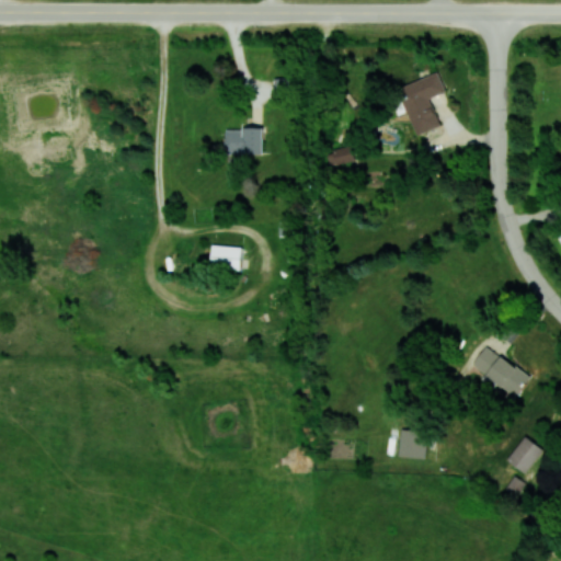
[(446,92),(438,72),(395,88),(402,112),(408,111),(416,134),(441,125),(431,98),(446,92)]
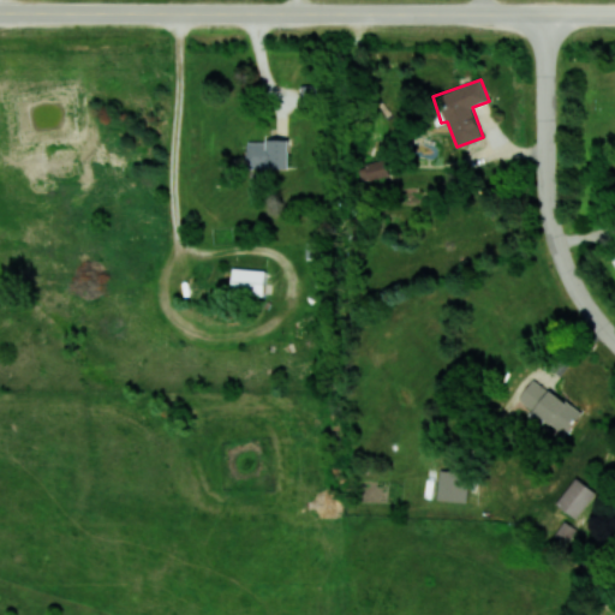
[(288,139),(248,139),(248,167),(288,168),(288,139)]
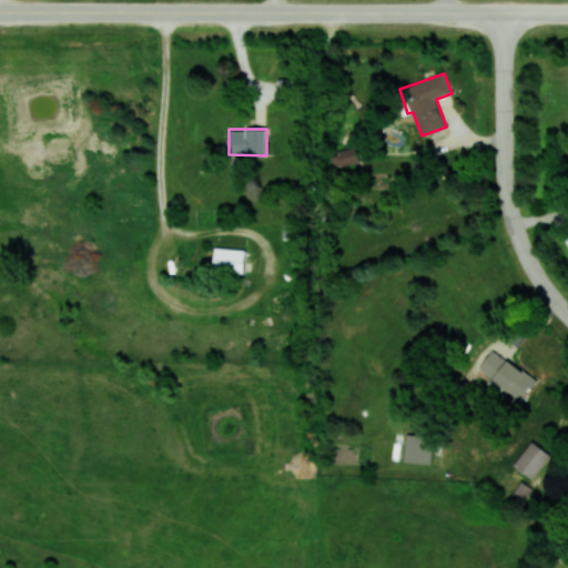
[(359,161),(356,146),(331,153),(335,168),(359,161)]
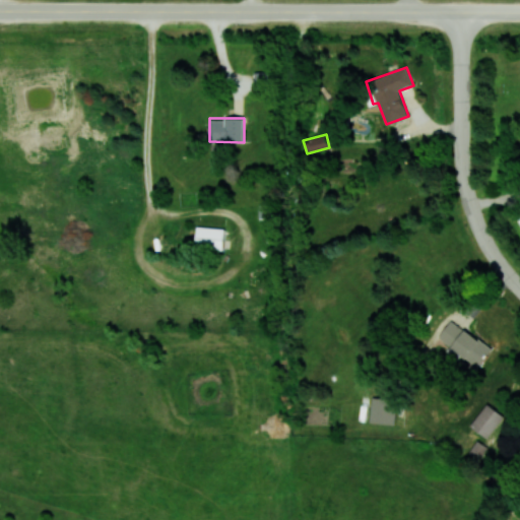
[(224,248),(225,228),(197,226),(197,247),(224,248)]
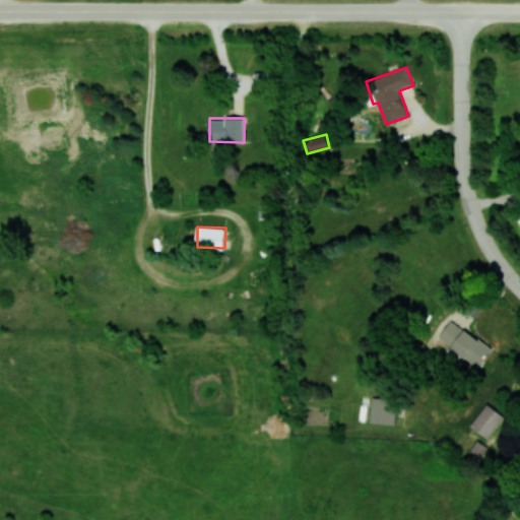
[(438,337),(477,367),(491,348),(451,319),(438,337)]
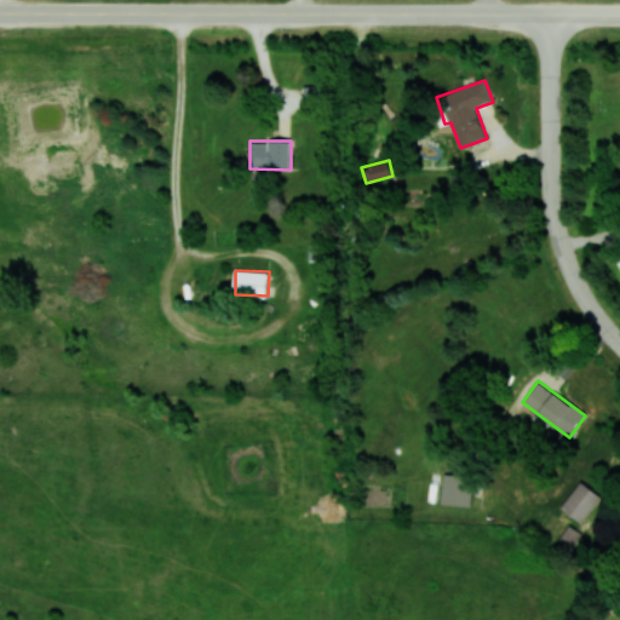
[(441,503),(470,506),(474,476),(445,474),(441,503)]
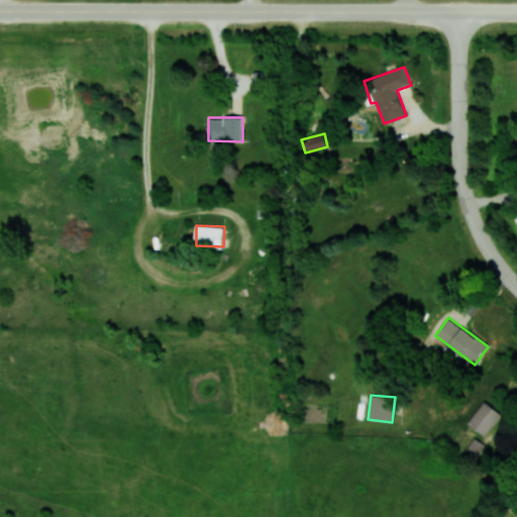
[(502,414),(485,401),(468,422),(485,435),(502,414)]
